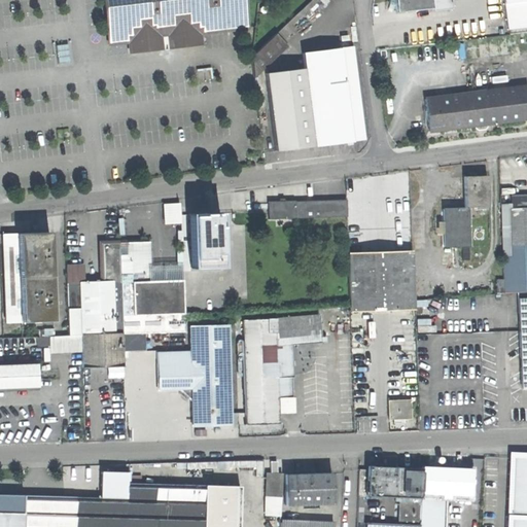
[(106,0),(110,24),(112,43),(247,29),(244,0),(106,0)]
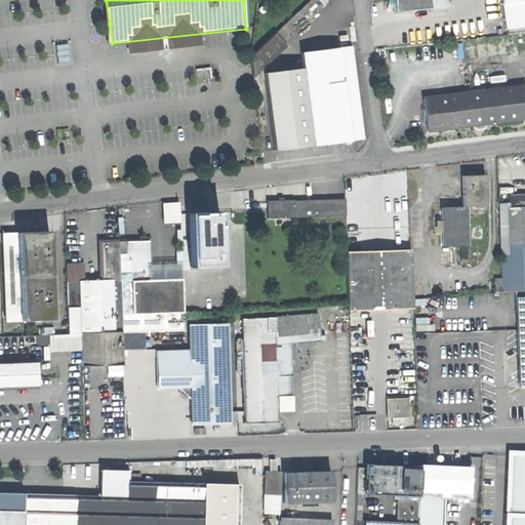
[(386,0),(386,2),(393,3),(394,12),(428,8),(429,11),(447,9),(446,0),(386,0)]
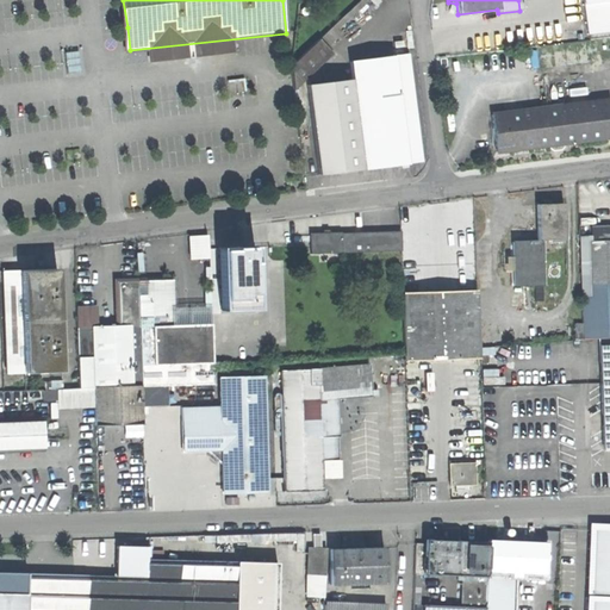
[(609,30),(609,0),(582,4),(586,33),(609,30)]
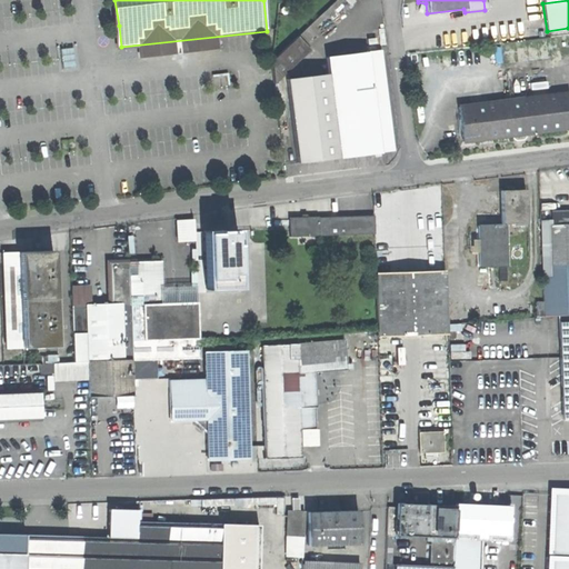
[(270,61),(272,79),(307,48),(296,37),(270,61)]
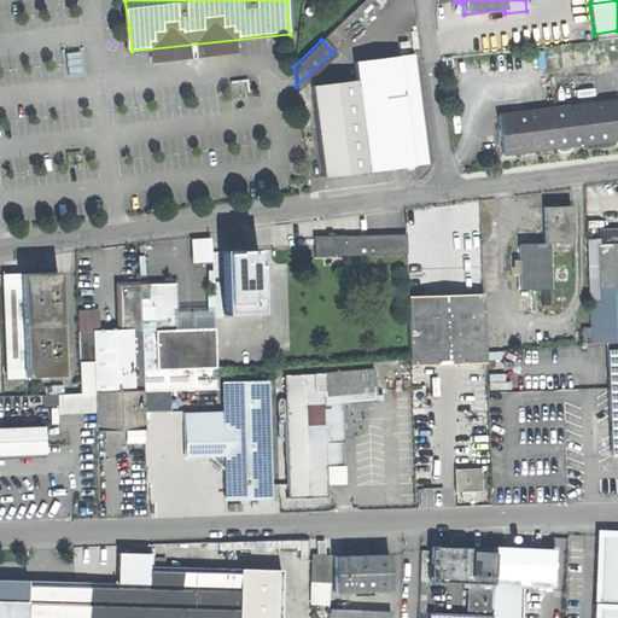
[(354,62),(356,81),(367,172),(412,165),(412,164),(426,163),(413,54),(354,62)]
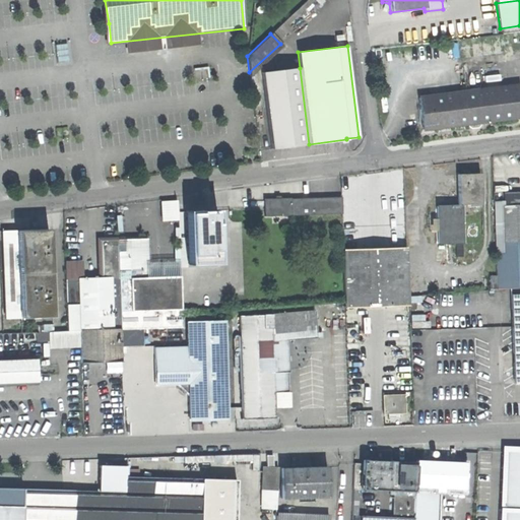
[(300,68),(261,72),(270,148),(309,144),(300,68)]
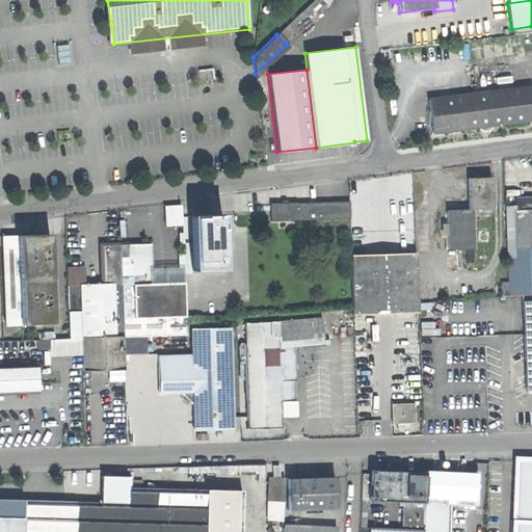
[(531,95),(531,87),(427,101),(431,133),(531,120),(531,95)]
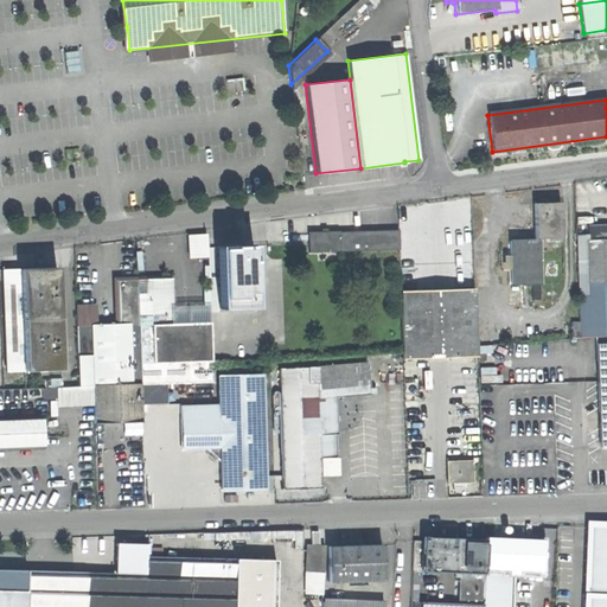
[(534,240),(540,240),(561,238),(560,203),(532,204),(534,240)]
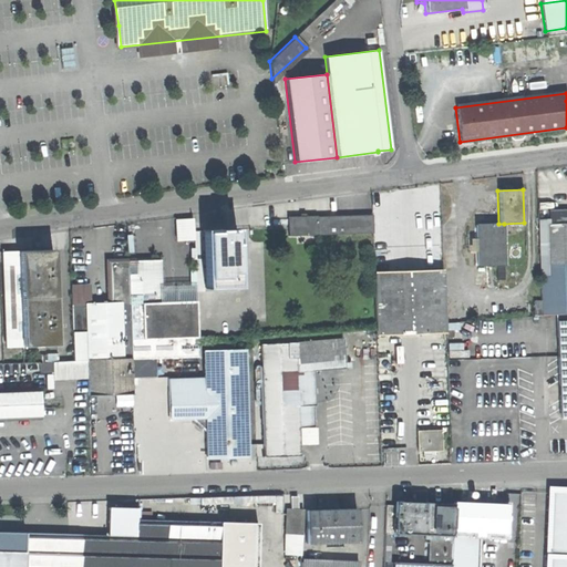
[(566,208),(548,209),(548,224),(566,223),(566,208)]
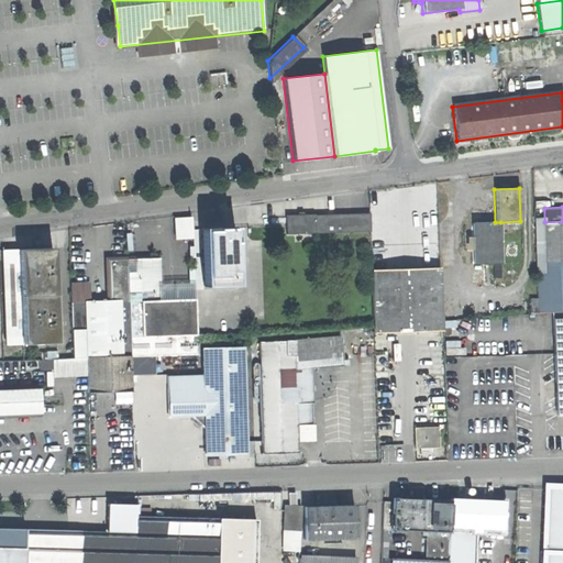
[(313,216),(315,233),(370,231),(368,213),(313,216)]
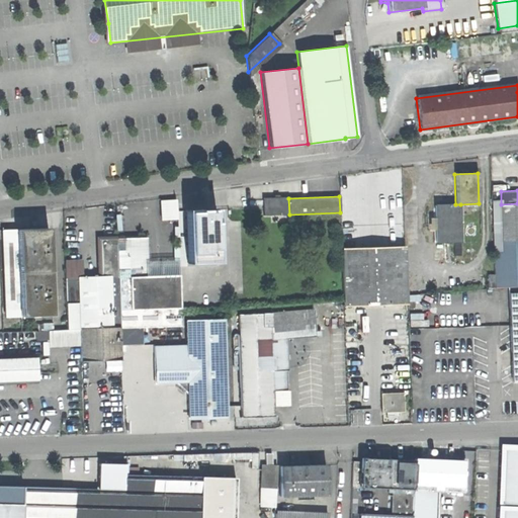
[(161,198),(162,218),(178,217),(177,197),(161,198)]
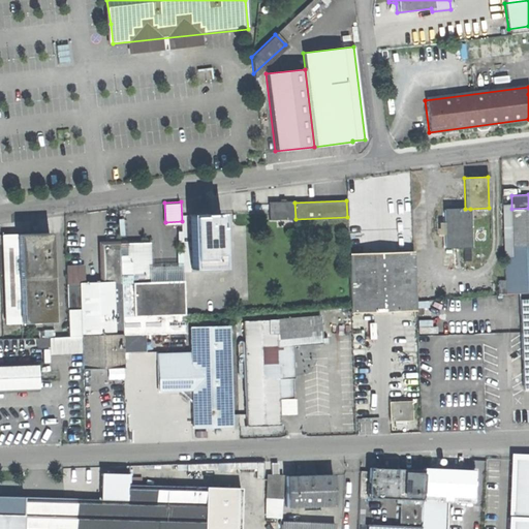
[(294,201),(268,203),(269,220),(296,219),(294,203),(294,201)]
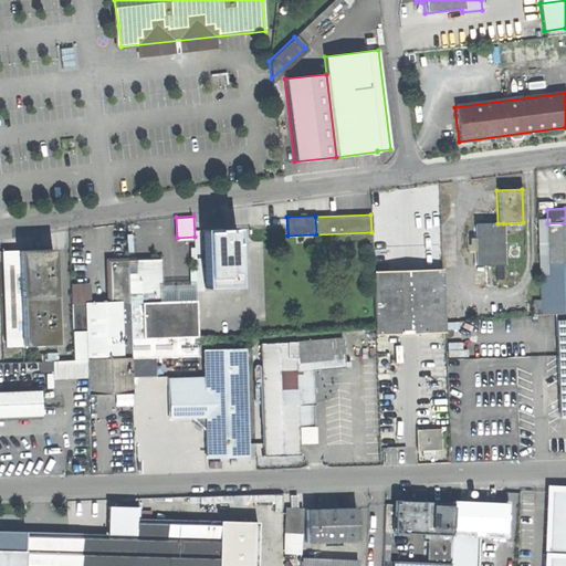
[(540,300),(541,315),(565,313),(565,222),(547,223),(546,223),(548,278),(538,278),(540,300)]
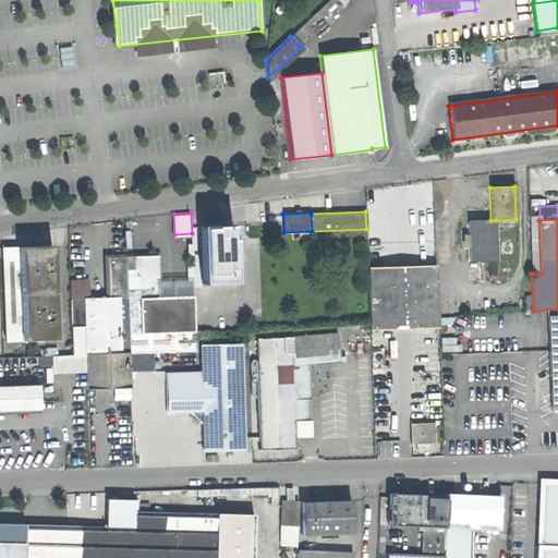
[(490,220),(468,221),(470,264),(498,262),(496,220),(490,220)]
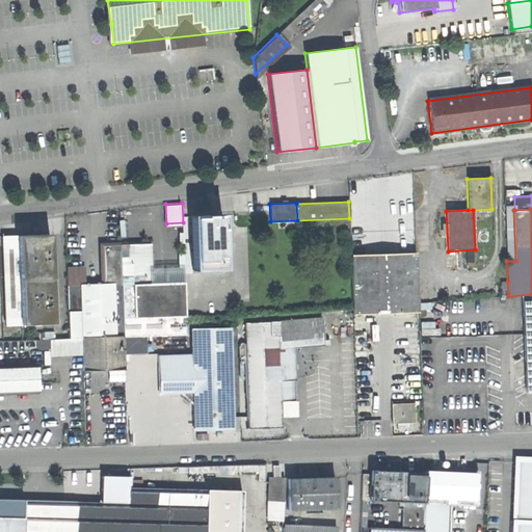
[(220,215),(189,217),(191,270),(223,269),(220,215)]
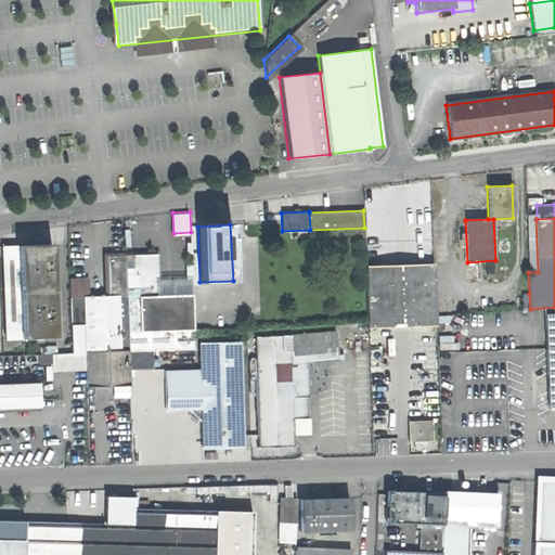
[(51,245),(17,246),(22,338),(22,339),(55,338),(51,245)]
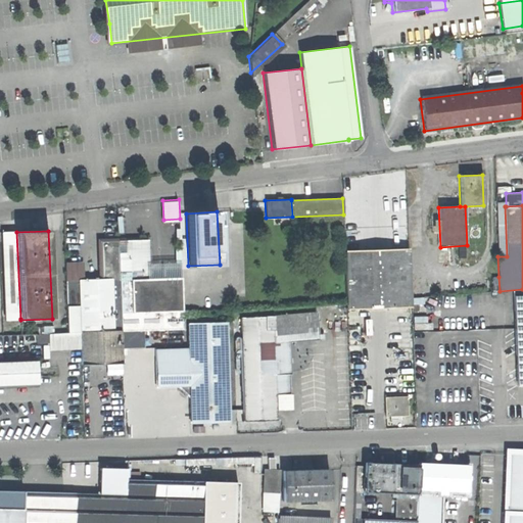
[(16,232),(1,233),(4,320),(20,319),(16,232)]
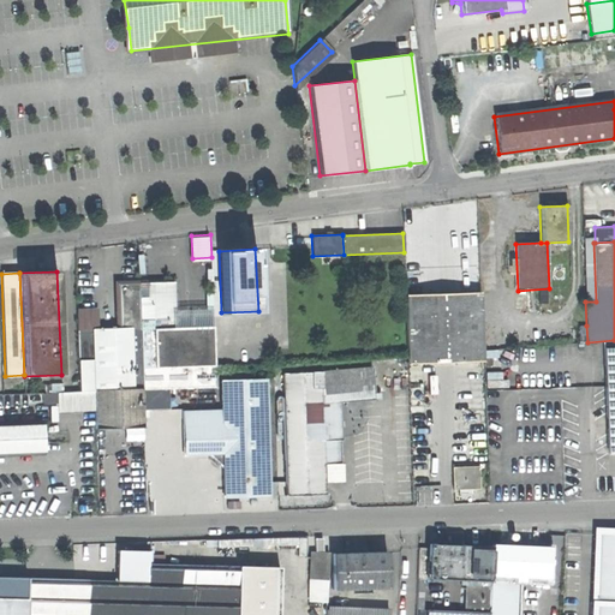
[(139,318),(142,389),(167,388),(214,387),(212,328),(174,329),(172,282),(138,284),(139,318)]
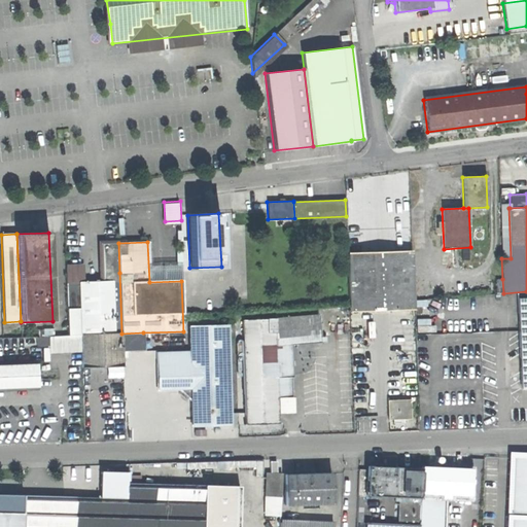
[(99,272),(101,274),(119,273),(118,243),(100,244),(101,265),(99,267),(99,272)]
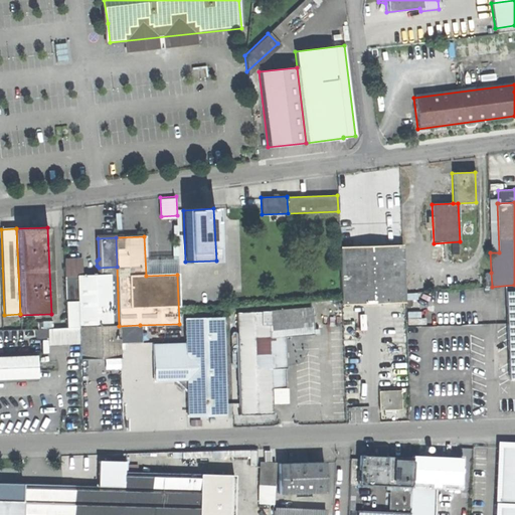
[(402,245),(339,247),(341,305),(404,302),(402,245)]
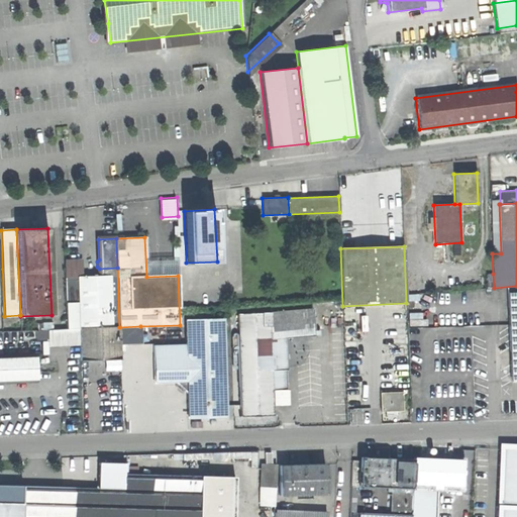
[(120,359),(120,345),(119,327),(117,268),(99,269),(99,276),(77,277),(79,328),(79,345),(80,360),(120,359)]
